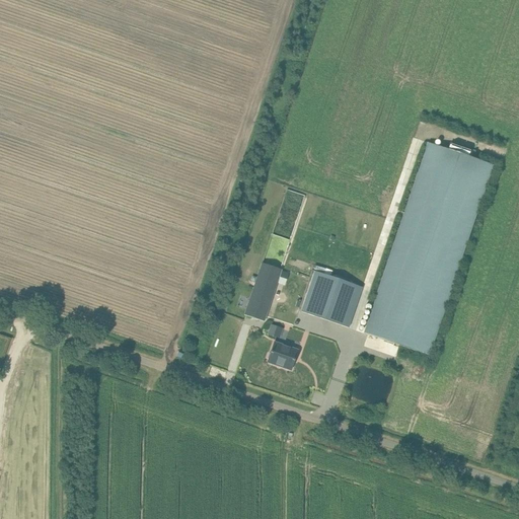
[(429,143),(364,334),(429,356),(494,165),(473,158),(476,151),(451,143),(449,149),(429,143)]
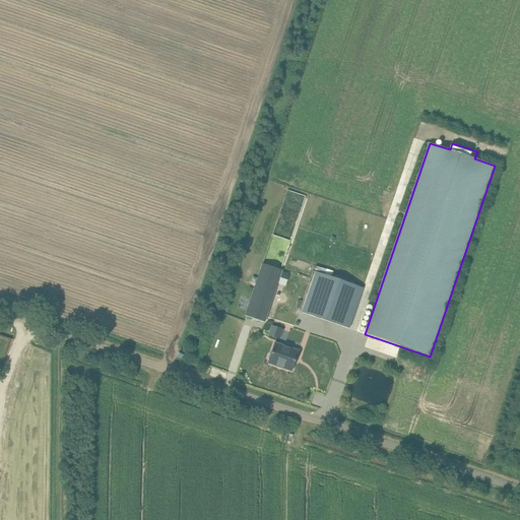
[(273,297),(281,270),(280,270),(262,264),(254,289),(273,297)]
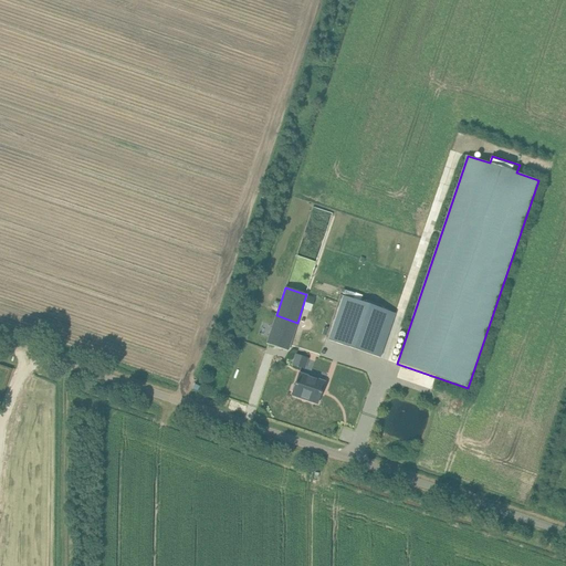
[(341,295),(325,338),(328,339),(328,341),(380,358),(395,314),(341,295)]
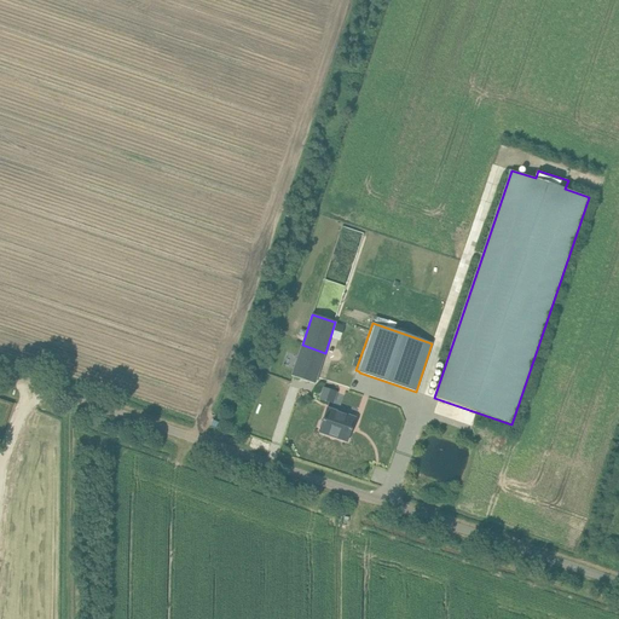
[(302,345),(291,376),(314,385),(325,353),(302,345)]
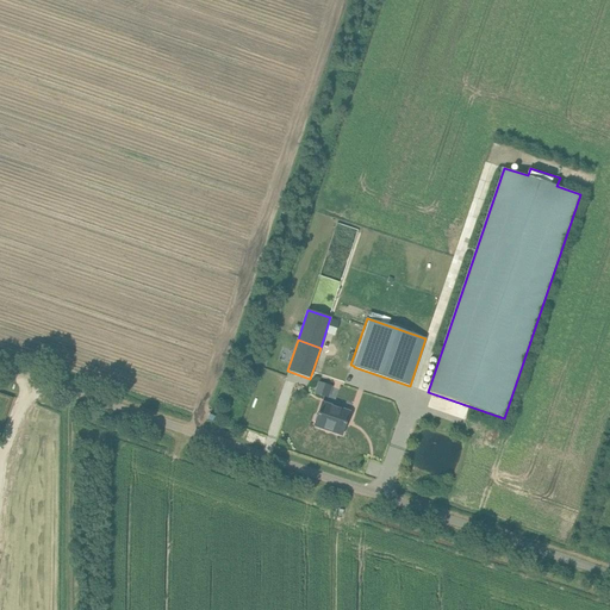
[(318,383),(313,394),(324,398),(328,386),(318,383)]
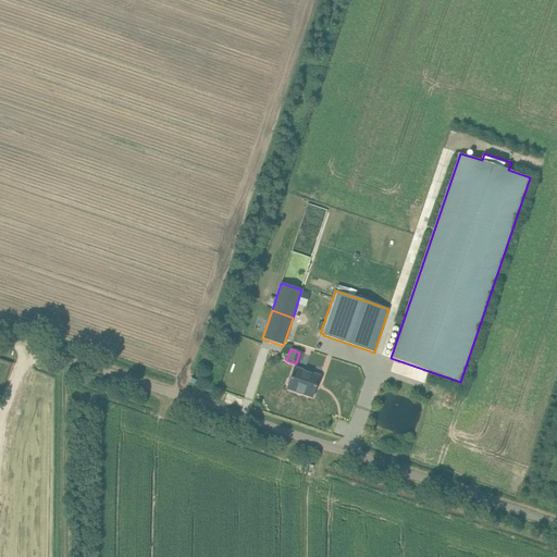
[(320,376),(294,368),(291,379),(288,380),(287,384),(287,386),(287,388),(312,397),(320,376)]
